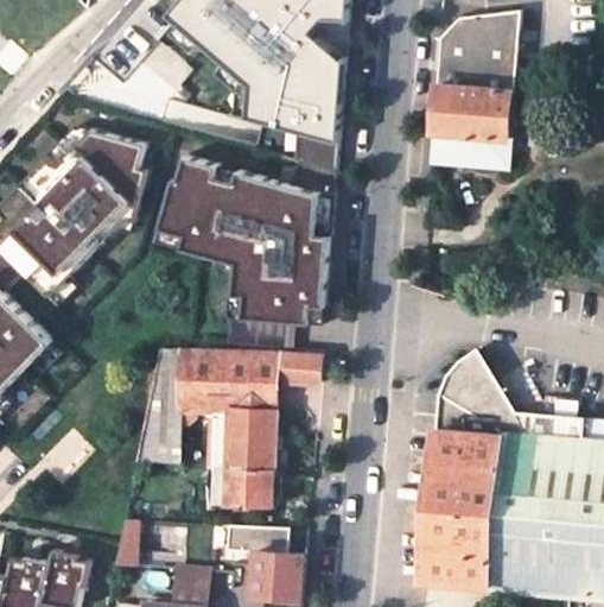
[(241,0),(240,11),(277,13),(277,0),(241,0)]
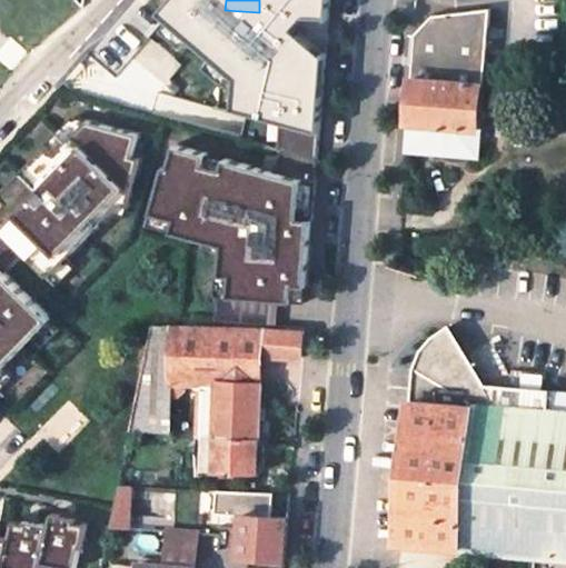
[(216,35),(224,10),(196,2),(188,27),(216,35)]
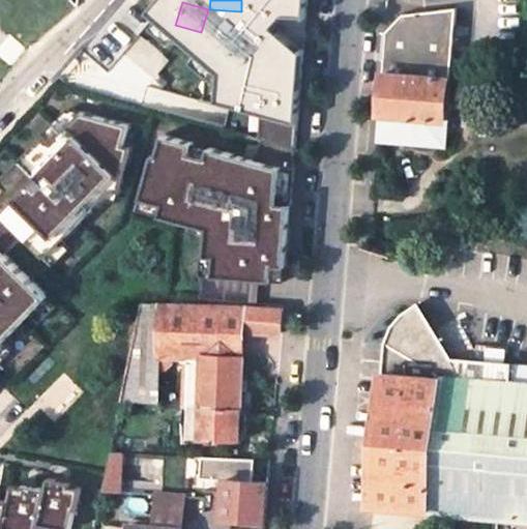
[(451,9),(400,15),(383,31),(379,79),(374,139),(441,144),(451,9)]
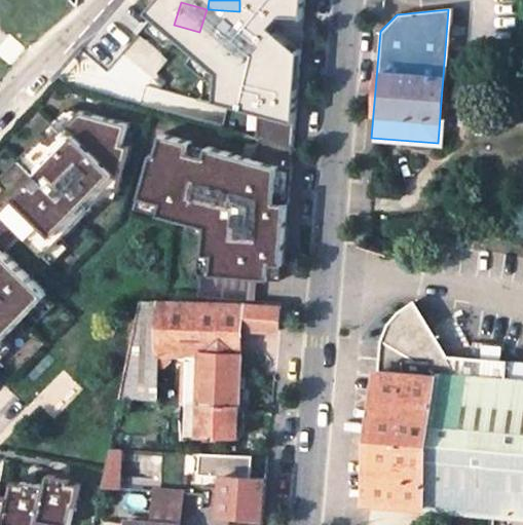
[(0,185),(3,188),(0,191),(0,214),(20,233),(42,256),(59,239),(91,205),(86,201),(100,186),(116,191),(128,147),(121,145),(126,124),(79,112),(59,133),(49,142),(41,135),(0,176),(0,185)]
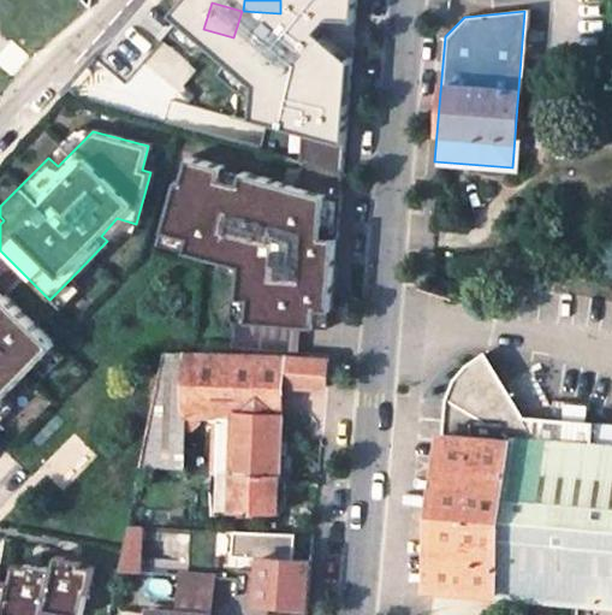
[(298,153),(303,141),(284,135),(279,148),(298,153)]
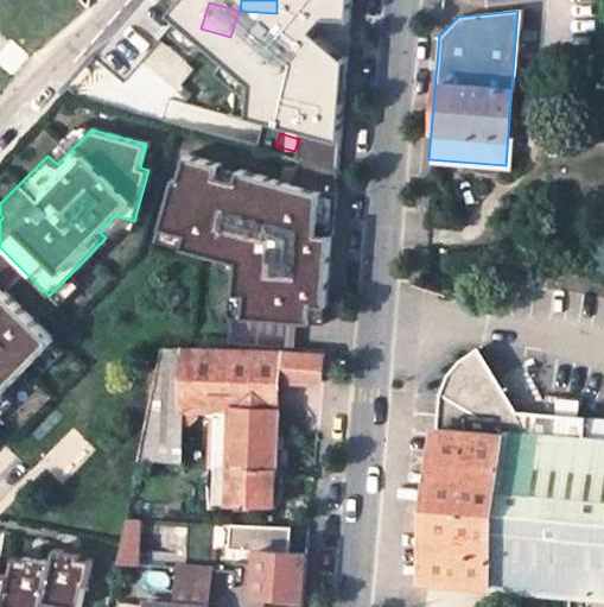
[(57,164),(68,153),(57,143),(45,153),(48,156),(57,164)]
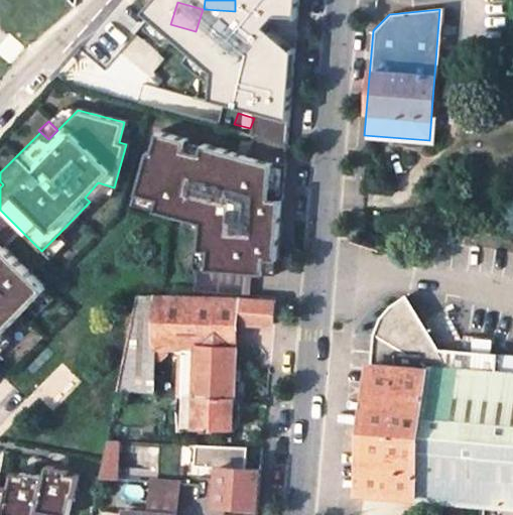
[(184,219),(201,224),(201,228),(199,250),(209,251),(207,270),(264,274),(265,260),(276,260),(280,214),(286,146),(253,137),(248,156),(203,144),(200,154),(184,150),(186,140),(157,132),(151,152),(148,151),(136,192),(158,199),(155,211),(184,219)]
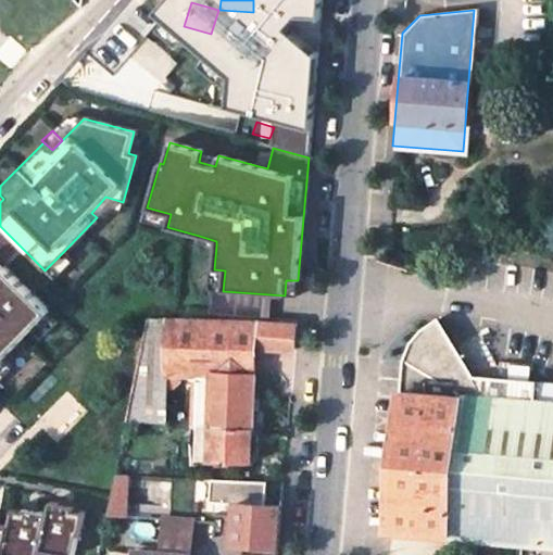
[(215,166),(218,155),(201,151),(199,162),(215,166)]
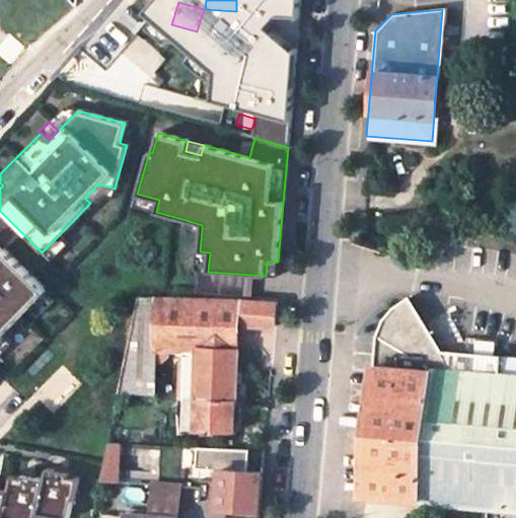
[(85,199),(90,203),(93,206),(102,197),(112,200),(115,189),(98,183),(85,199)]
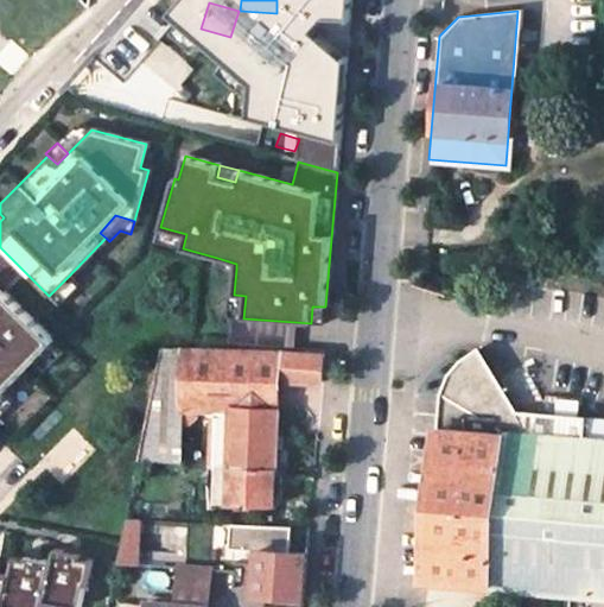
[(186,234),(160,227),(157,240),(183,248),(186,234)]
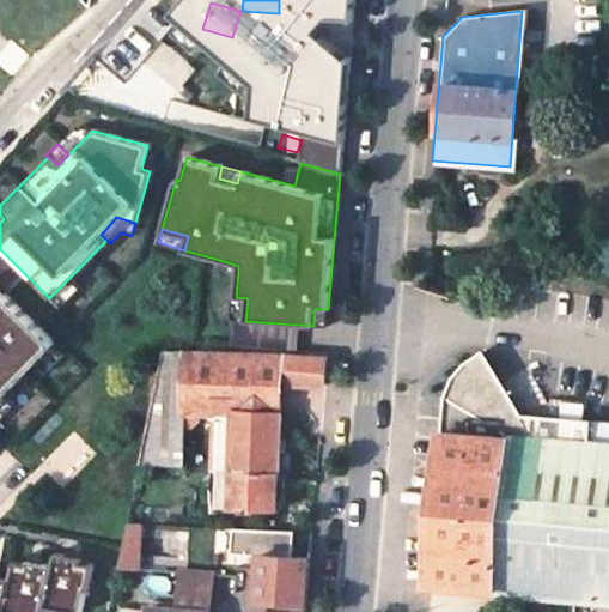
[(0,294),(1,295),(23,272),(0,249),(0,294)]
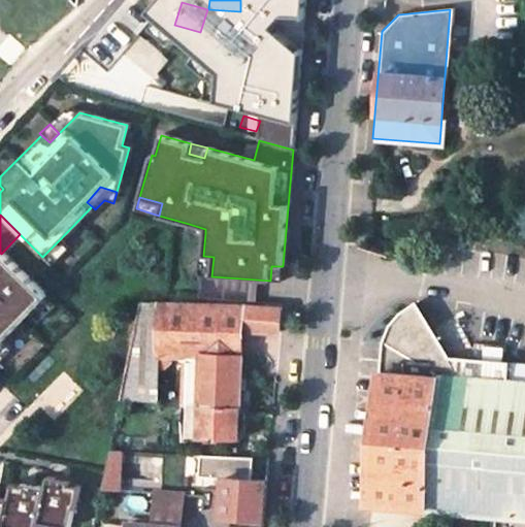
[(205,229),(189,224),(188,229),(205,233),(205,229)]
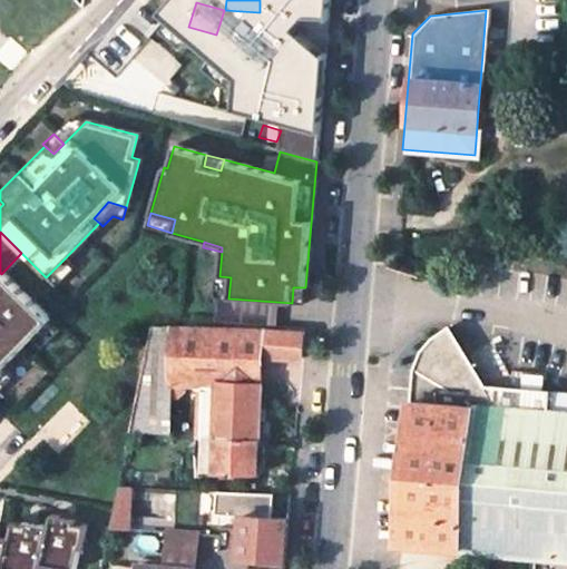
[(64,260),(46,277),(55,286),(72,268),(64,260)]
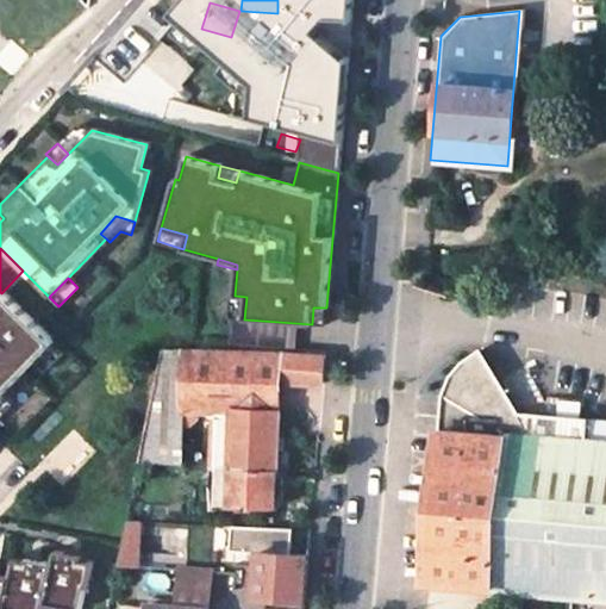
[(0,393),(32,361),(51,342),(1,293),(0,292),(0,393)]
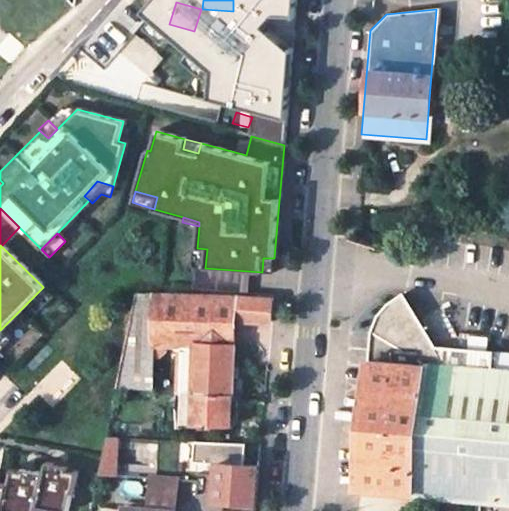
[(207,249),(197,248),(195,247),(193,266),(205,268),(207,249)]
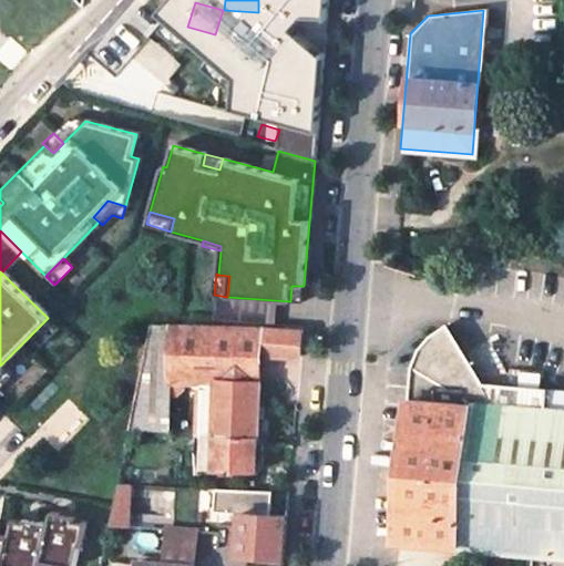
[(291,286),(290,301),(303,302),(304,286),(291,286)]
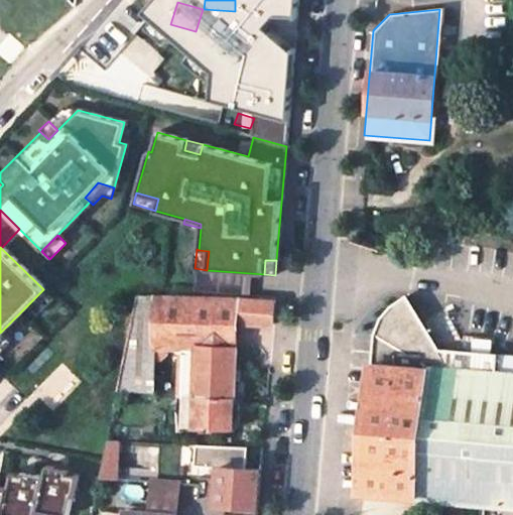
[(43,289),(27,305),(37,314),(52,299),(43,289)]
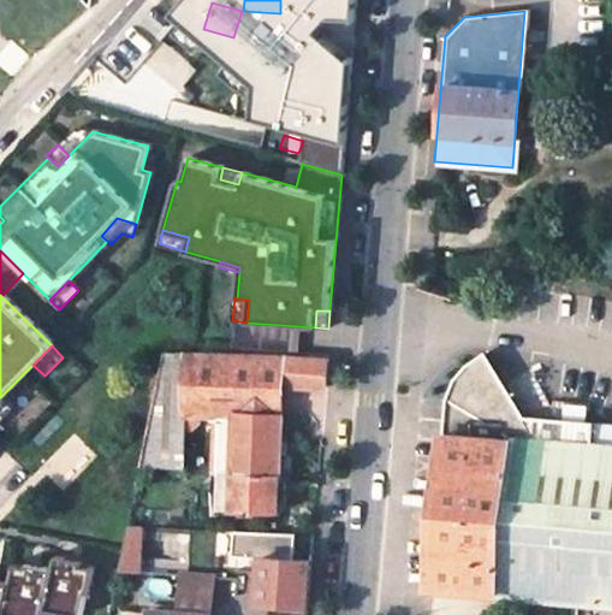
[(215,472),(232,473),(278,473),(281,388),(325,389),(327,361),(277,359),(161,355),(136,468),(177,469),(183,469),(184,417),(233,417),(233,425),(217,425),(215,472)]
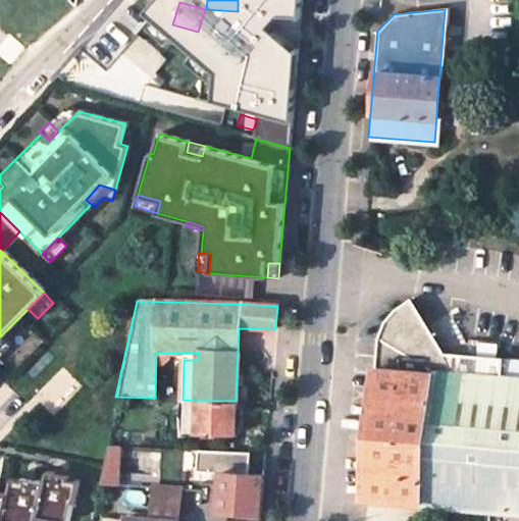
[(518,510),(518,379),(500,377),(501,359),(442,353),(409,301),(408,301),(400,307),(392,314),(385,322),(379,337),(376,366),(431,371),(419,502),(480,507),(518,510)]
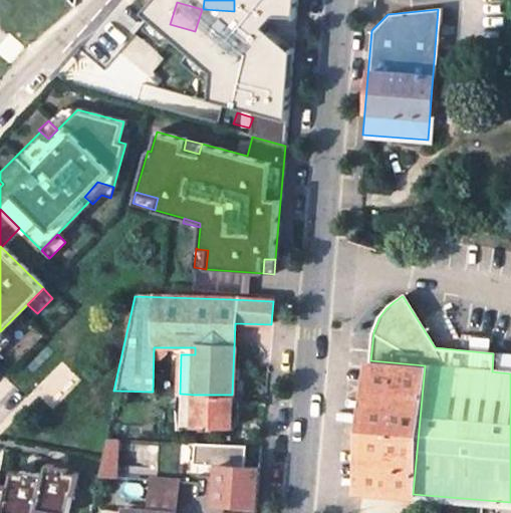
[(0,331),(0,349),(9,341),(0,331)]
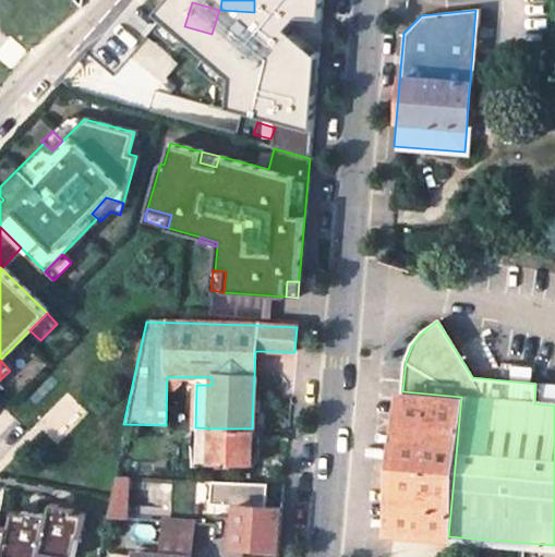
[(534,403),(554,406),(554,385),(535,384),(534,403)]
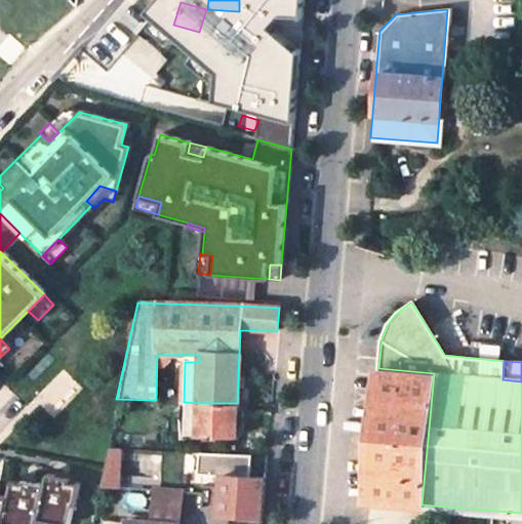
[(434,373),(378,368),(373,427),(366,499),(422,505),(434,373)]
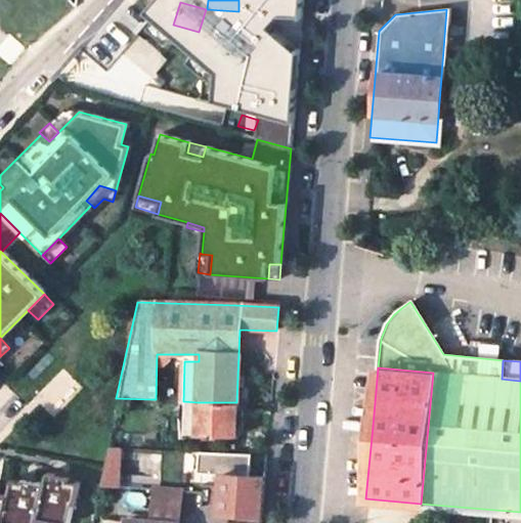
[(197,433),(197,438),(234,439),(235,435),(241,435),(241,422),(242,411),(235,410),(236,402),(198,402),(197,433)]
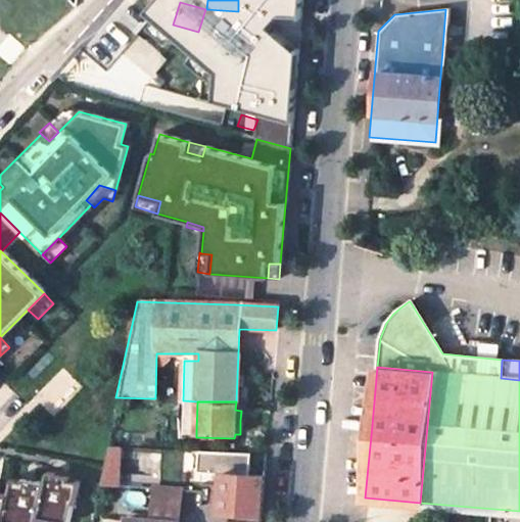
[(117,447),(107,446),(99,484),(114,485),(117,447)]
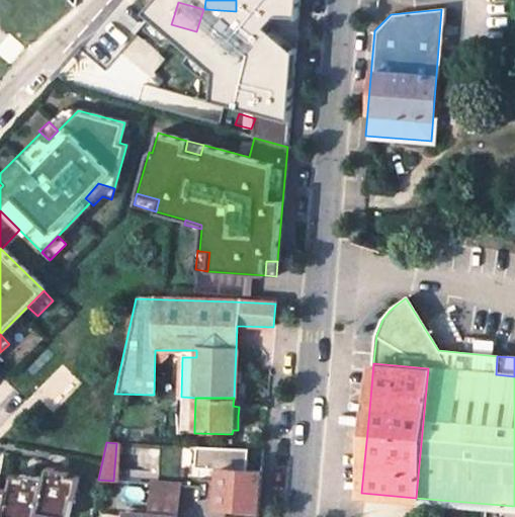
[(248,447),(197,446),(194,467),(222,469),(219,501),(228,502),(228,507),(227,516),(257,516),(260,492),(262,465),(248,465),(248,447)]
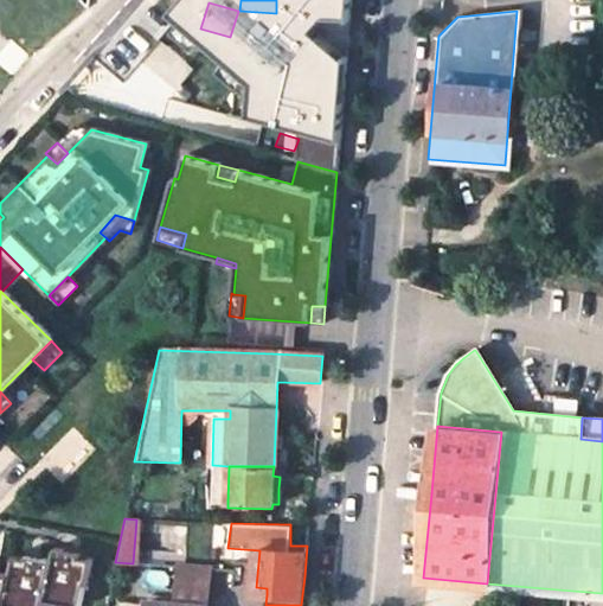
[(53,549),(51,561),(44,592),(81,600),(87,574),(89,575),(91,561),(78,559),(79,554),(53,549)]
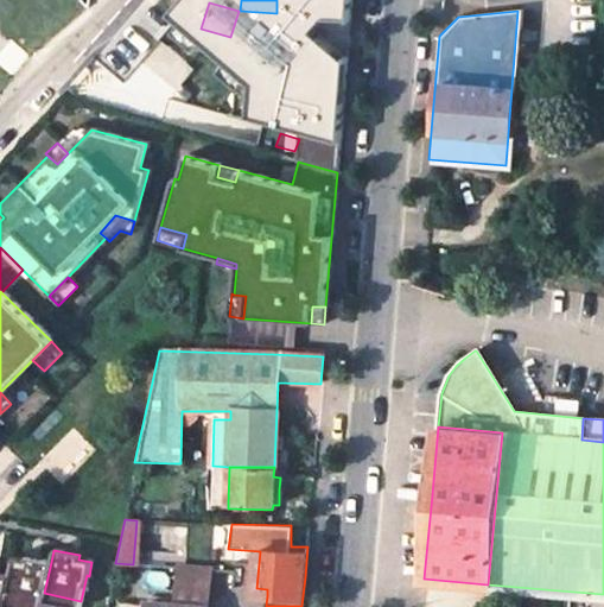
[(8,576),(1,606),(40,606),(44,593),(51,562),(25,557),(25,561),(12,558),(8,576)]
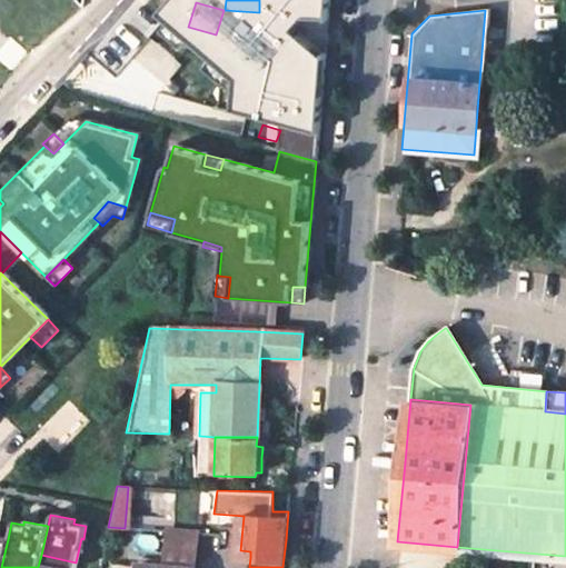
[(191,567),(195,534),(166,531),(162,567),(137,565),(136,567),(191,567)]
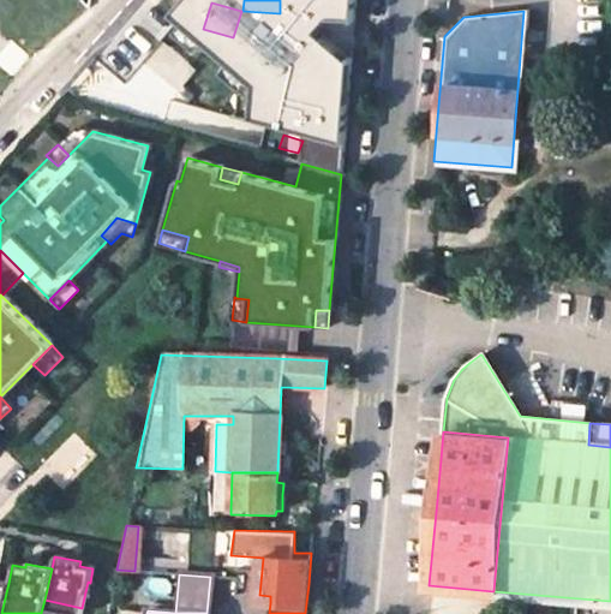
[(550,613),(552,604),(521,601),(519,613),(550,613)]
